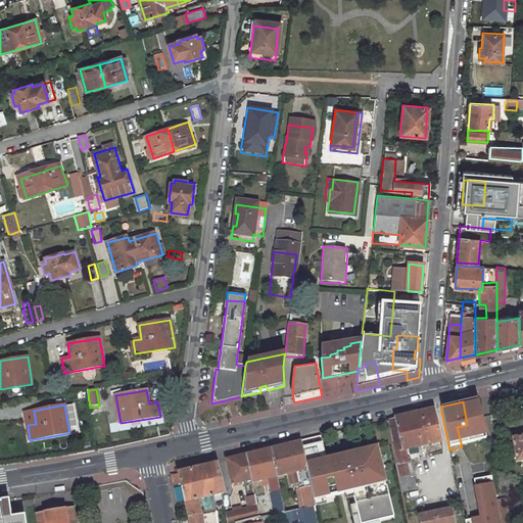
[(407,463),(403,450),(440,442),(433,409),(387,420),(401,493),(415,491),(410,463),(407,463)]
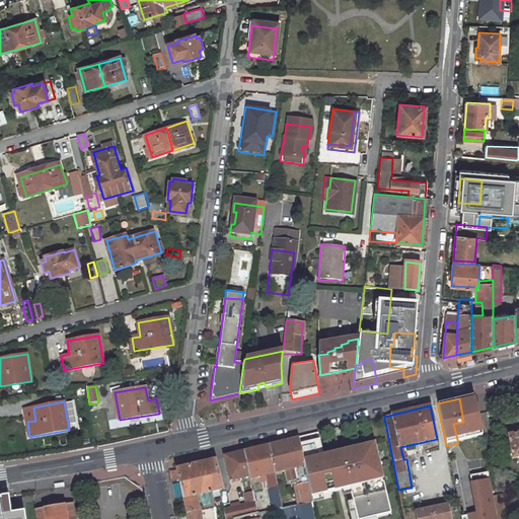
[(518,433),(509,436),(513,459),(518,457),(518,433)]
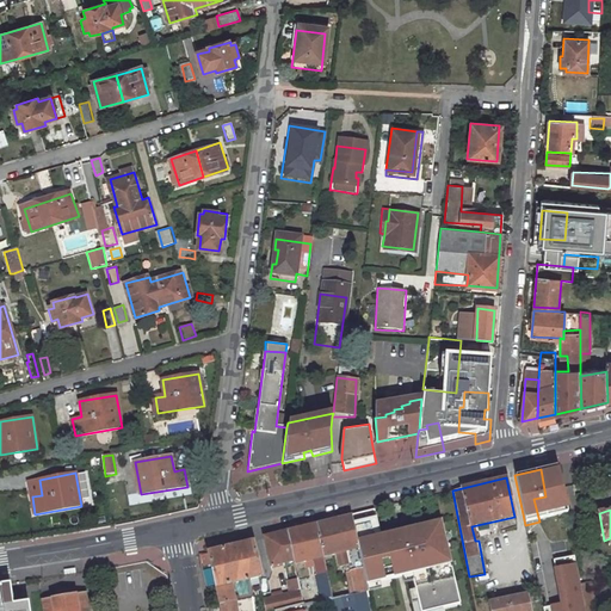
[(341,579),(328,581),(333,602),(368,593),(369,593),(364,569),(351,572),(346,550),(350,549),(353,565),(363,563),(352,516),(316,524),(322,555),(337,553),(341,579)]
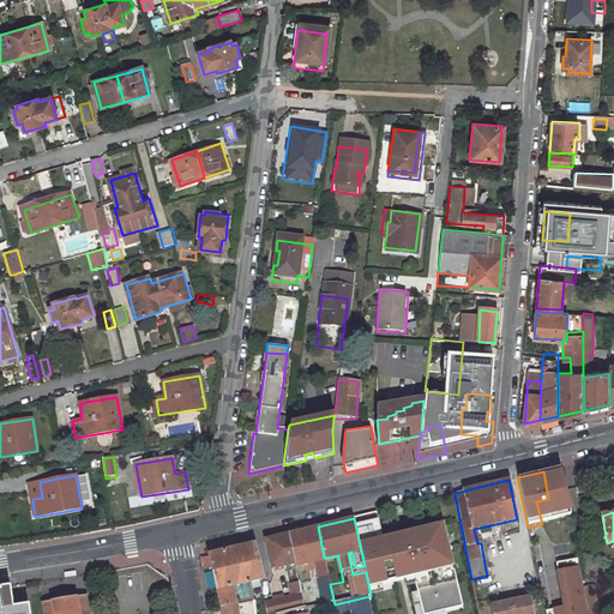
[(570,613),(589,613),(590,612),(588,605),(585,591),(570,518),(554,522),(561,559),(549,561),(553,578),(563,576),(570,613)]
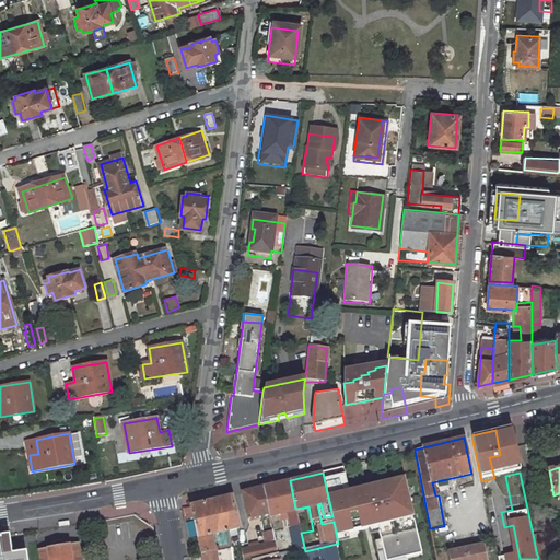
[(290,480),(264,487),(269,515),(287,512),(296,552),(305,551),(301,533),(295,509),(290,480)]
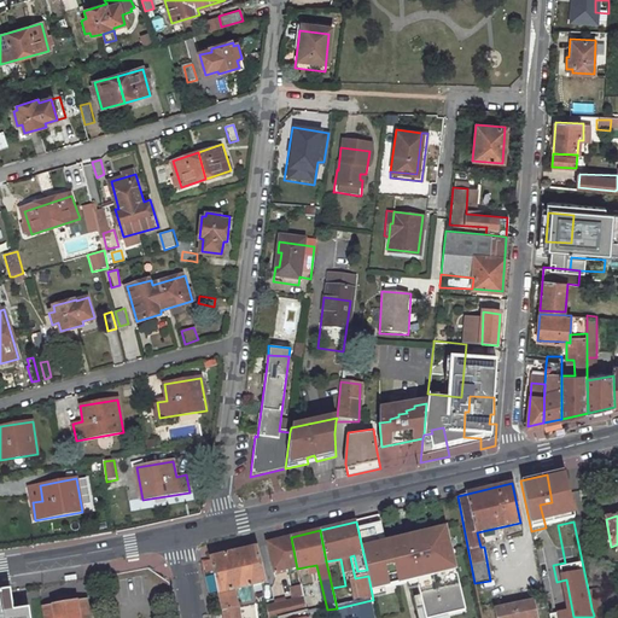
[(291,537),(268,543),(275,573),(292,569),(295,575),(298,575),(297,569),(291,537)]
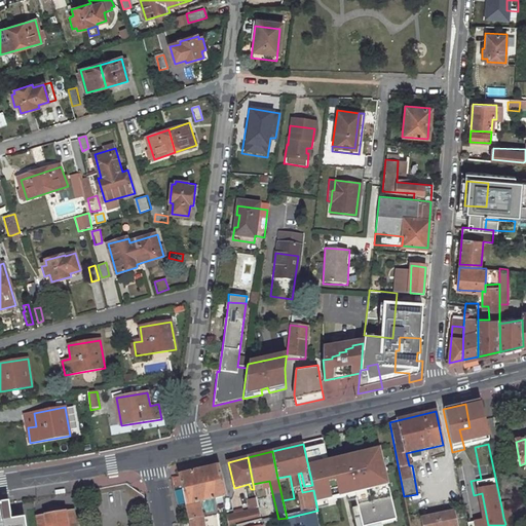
[(191,521),(204,518),(200,501),(214,498),(215,503),(224,501),(223,496),(225,495),(217,464),(180,474),(183,487),(191,521)]
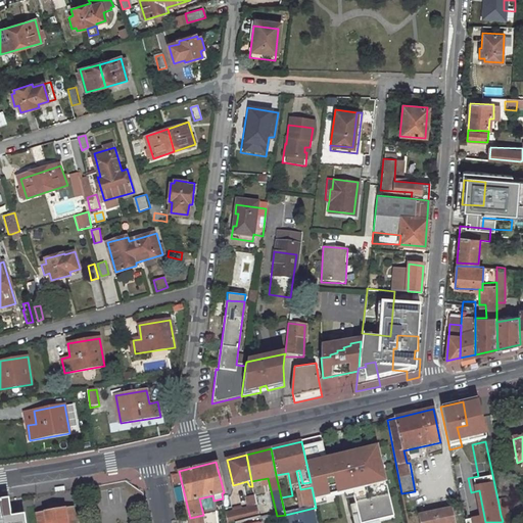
[(179,471),(171,473),(173,486),(182,484),(179,471)]
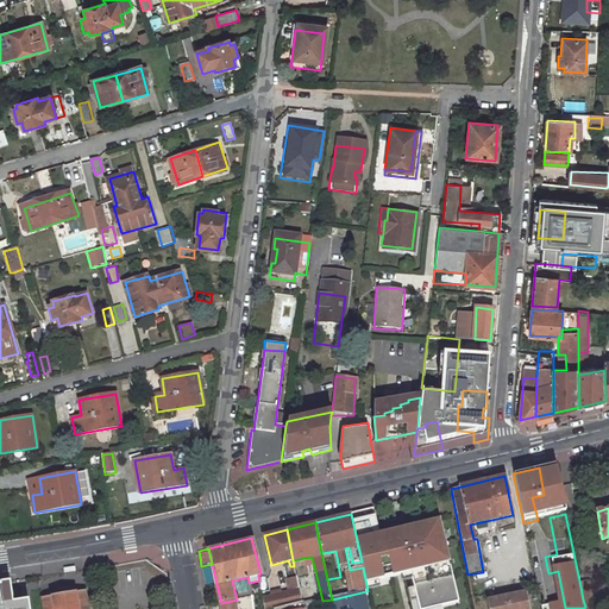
[(281,591),(271,594),(271,597),(263,600),(265,608),(280,608),(302,603),(297,578),(290,579),(293,592),(282,595),(281,591)]
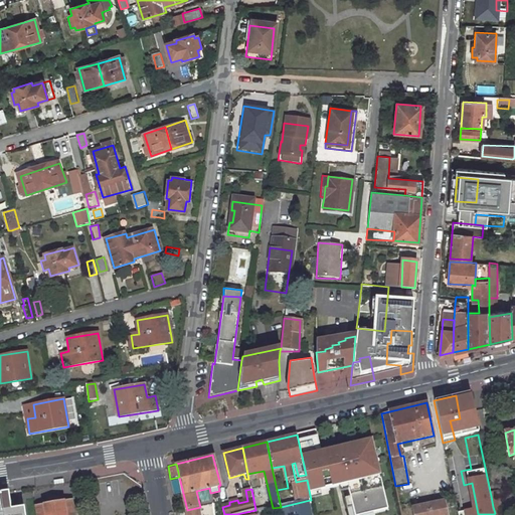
[(367,496),(353,499),(356,514),(363,514),(386,510),(382,491),(367,494),(367,496)]
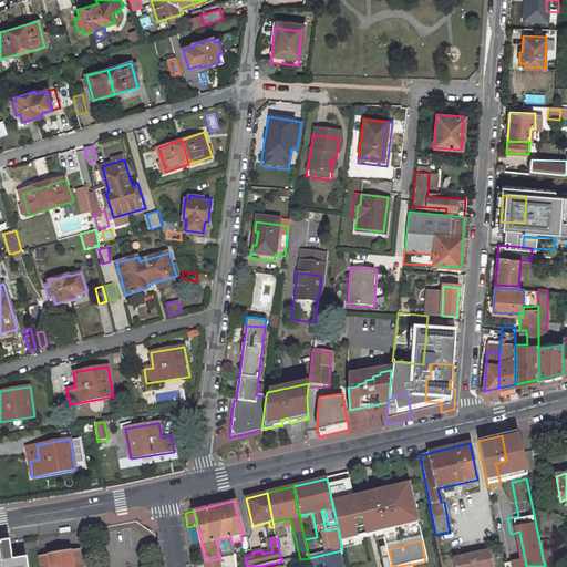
[(548,544),(540,546),(543,558),(552,557),(548,544)]
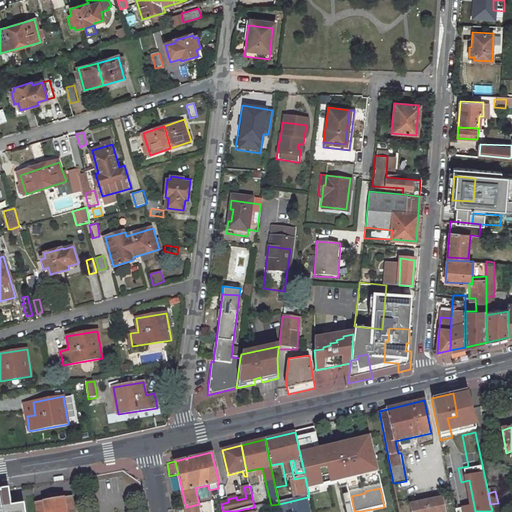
[(22,511),(22,507),(7,509),(5,492),(0,492),(0,511),(22,511)]
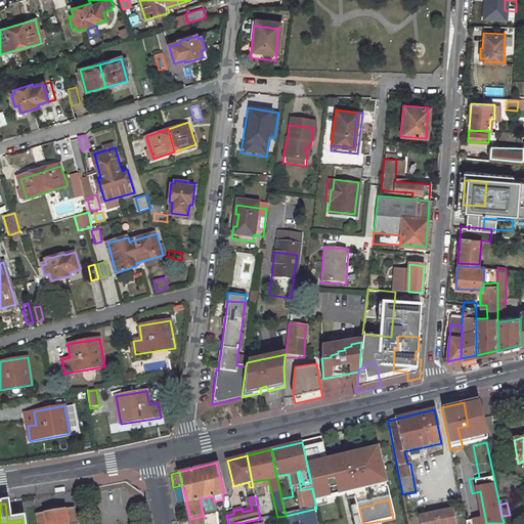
[(75,523),(72,509),(36,515),(37,523),(75,523)]
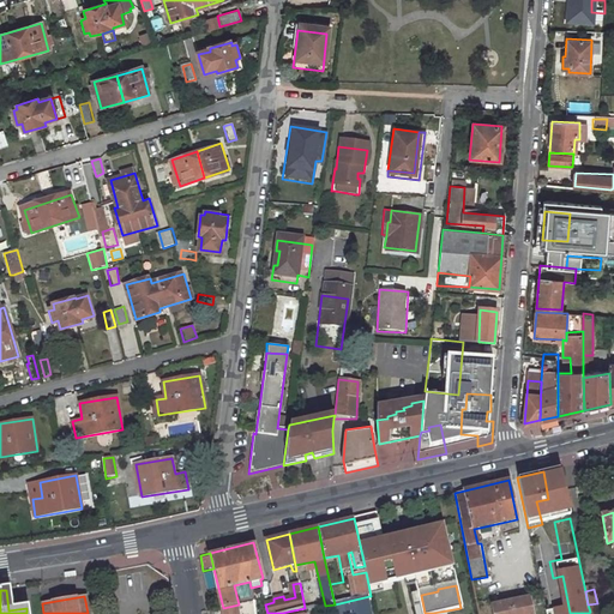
[(335,605),(325,606),(326,613),(372,613),(369,596),(335,605)]
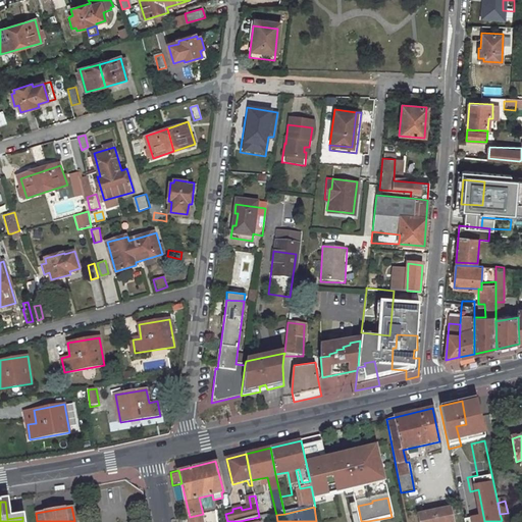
[(453,521),(450,508),(418,515),(419,521),(453,521)]
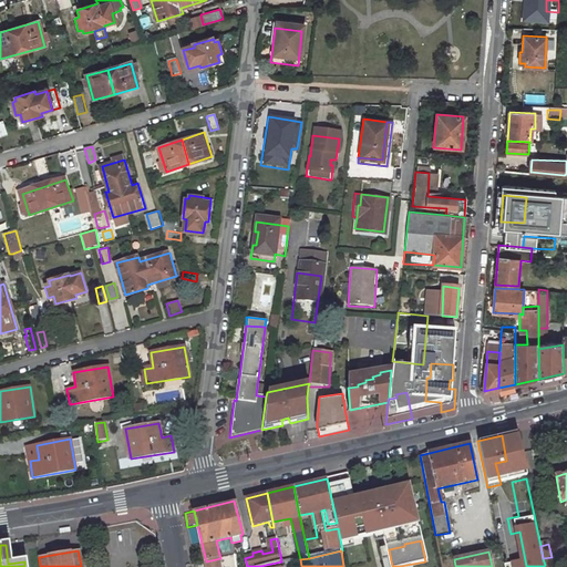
[(206,562),(206,566),(238,566),(236,556),(220,559),(220,558),(206,562)]
